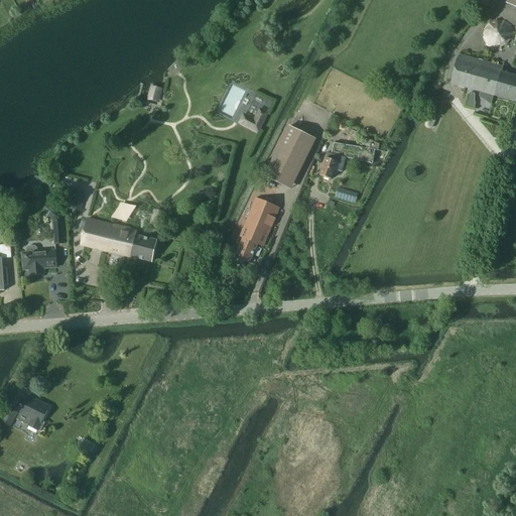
[(483,0),(482,4),(492,9),(496,0),(483,0)]
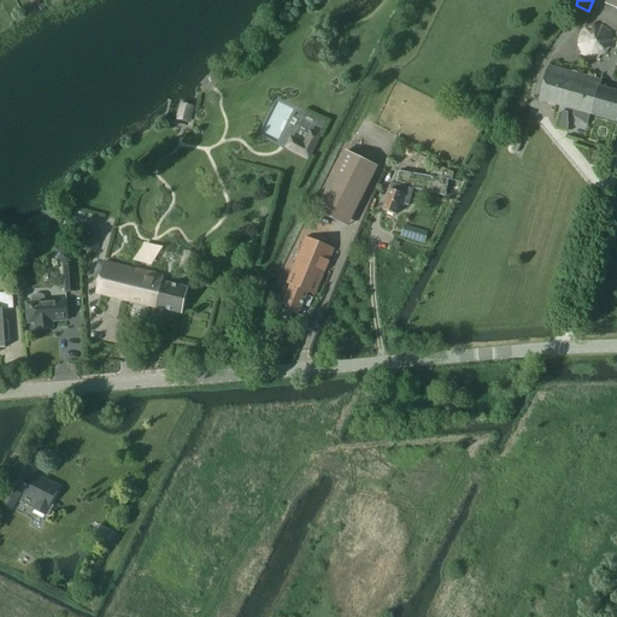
[(599,58),(599,57),(605,54),(610,48),(612,50),(612,48),(612,39),(610,30),(603,25),(593,24),(585,28),(580,36),(579,45),(582,53),(589,58),(599,58)]
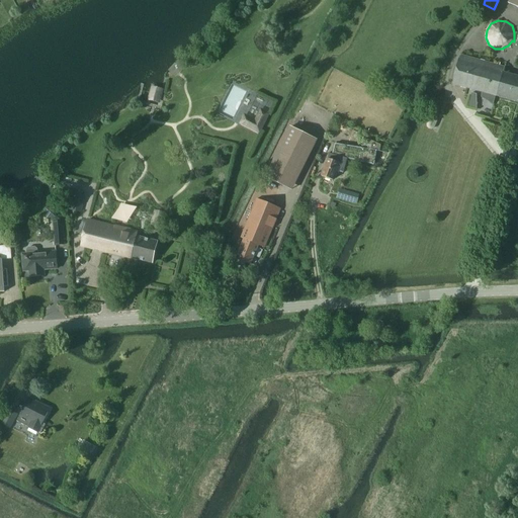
[(459,55),(451,83),(517,102),(517,76),(503,72),(504,68),(499,66),(500,64),(497,63),(496,66),(459,55)]
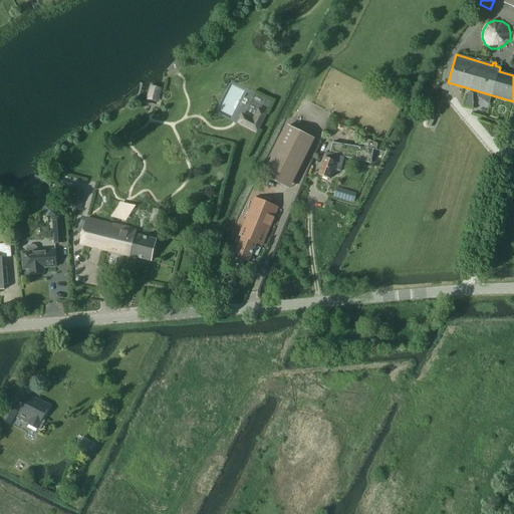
[(242,113),(237,123),(258,134),(268,112),(258,108),(253,118),(242,113)]
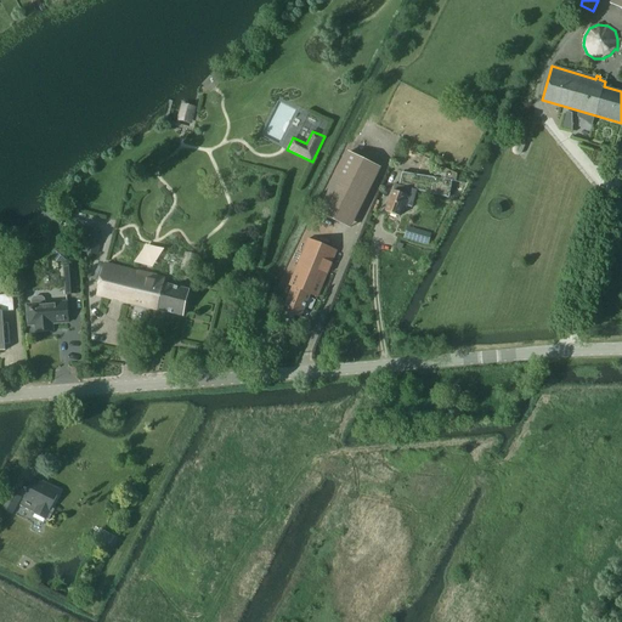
[(340,222),(369,164),(348,153),(318,211),(340,222)]
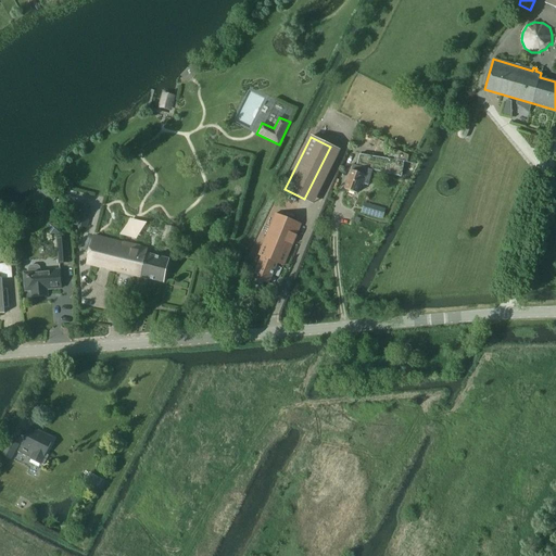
[(353,172),(352,171),(344,189),(356,193),(359,185),(362,186),(363,185),(368,187),(373,171),(402,177),(404,163),(408,163),(408,155),(395,150),(395,153),(392,152),(392,155),(391,154),(391,158),(394,159),(393,160),(358,154),(356,166),(354,165),(353,172)]
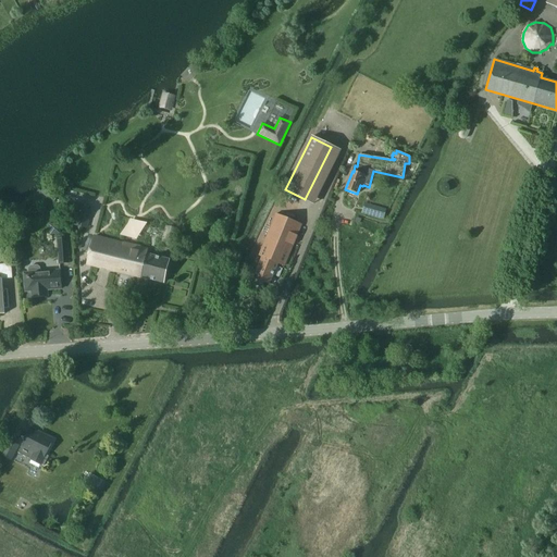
[(86,229),(90,211),(77,208),(73,225),(86,229)]
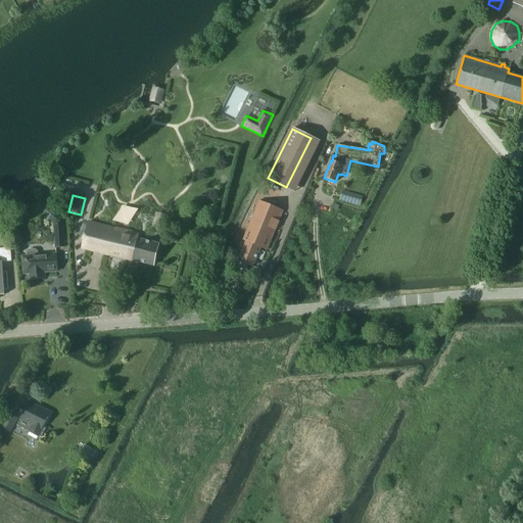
[(245,241),(238,260),(252,267),(260,247),(267,249),(283,210),(259,201),(243,240),(245,241)]
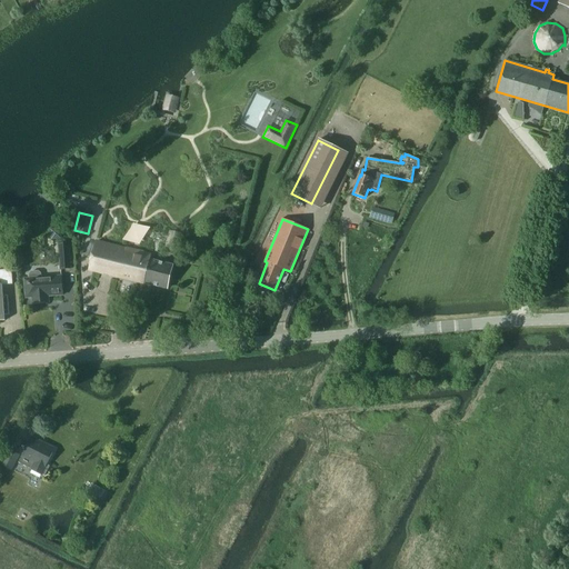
[(96,241),(89,270),(167,289),(172,265),(150,259),(151,255),(96,241)]
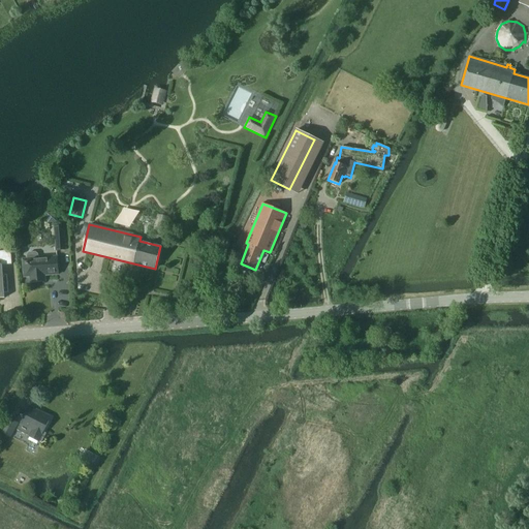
[(56,251),(65,250),(63,226),(54,227),(56,251)]
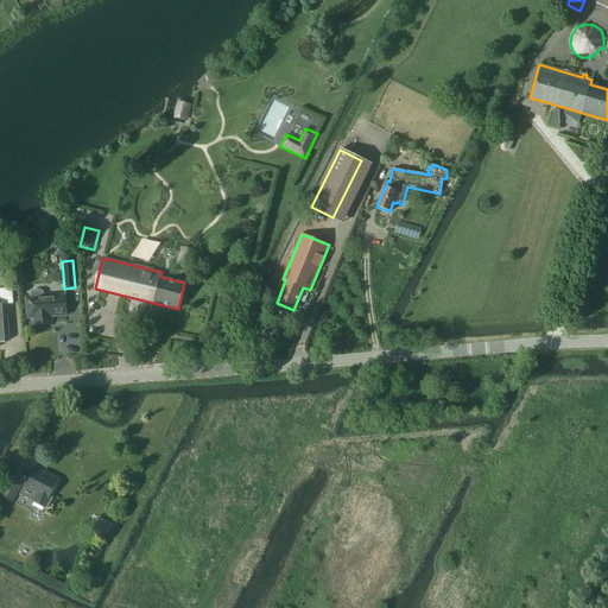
[(0,342),(5,342),(5,337),(10,337),(8,317),(4,317),(2,305),(13,304),(12,289),(0,289),(0,342)]
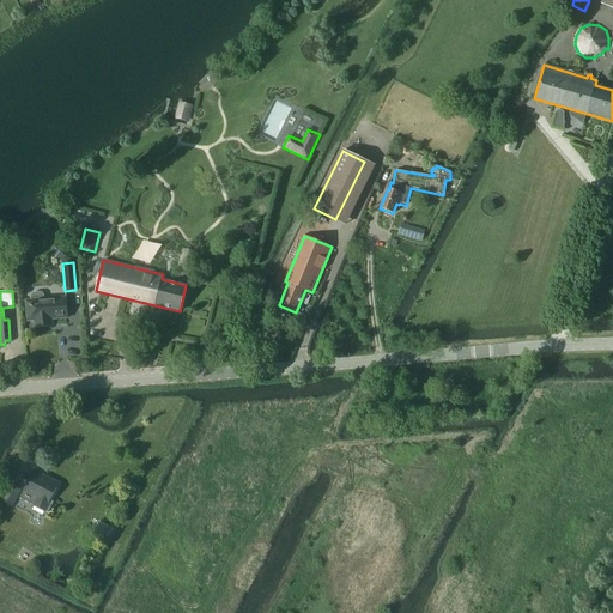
[(30,305),(26,307),(28,321),(35,321),(35,328),(52,326),(52,319),(67,317),(66,298),(44,299),(43,295),(41,292),(34,293),(31,296),(31,301),(30,301),(30,305)]
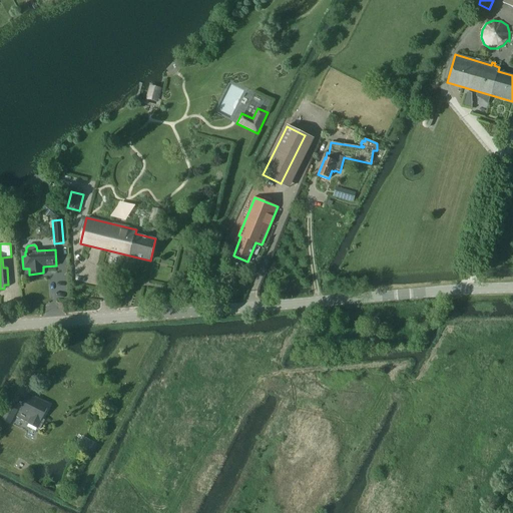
[(35,398),(28,394),(16,418),(38,429),(38,428),(40,429),(44,420),(42,419),(49,405),(40,400),(40,401),(35,399),(35,398)]
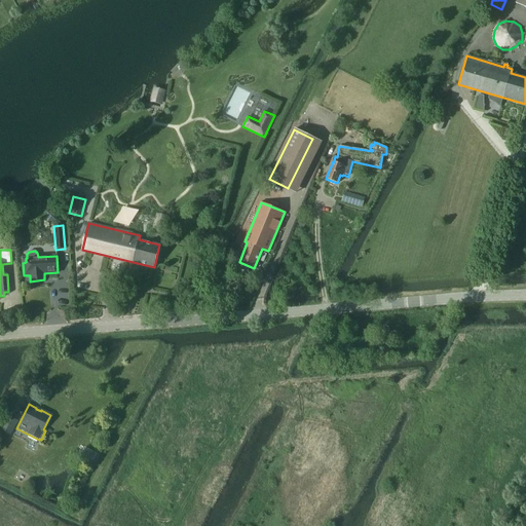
[(8,417),(1,430),(10,436),(16,421),(8,417)]
